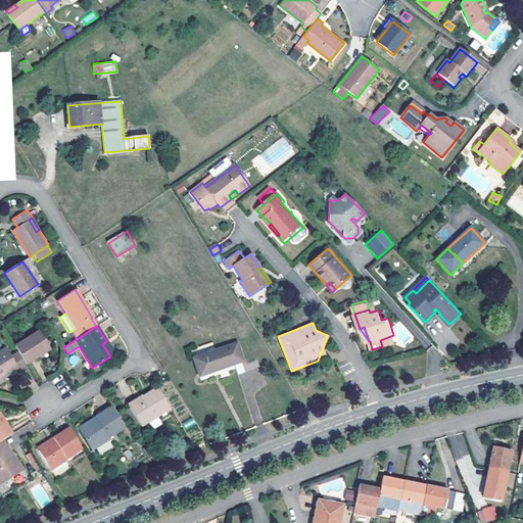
[(38,354),(49,348),(39,332),(15,346),(18,351),(28,365),(40,358),(38,354)]
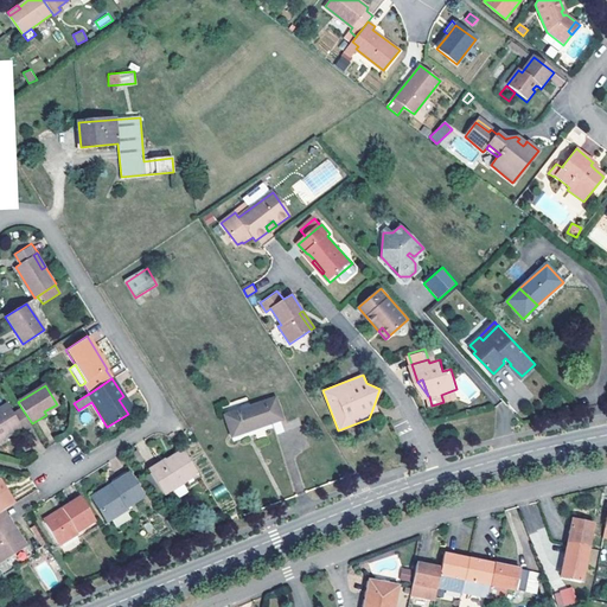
[(441,395),(443,402),(461,397),(458,389),(457,389),(441,395)]
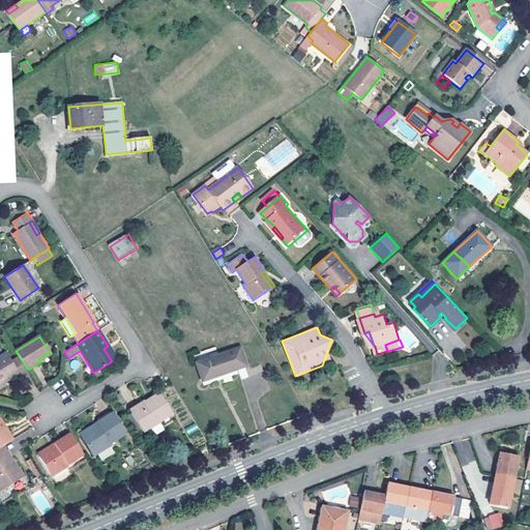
[(104,349),(112,361),(116,358),(108,346),(104,349)]
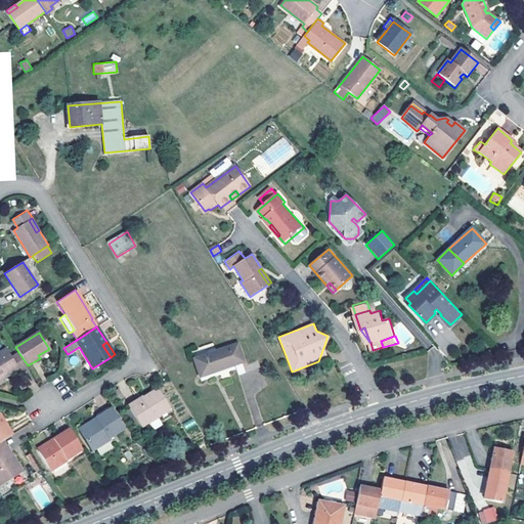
[(245,361),(237,343),(194,359),(201,378),(245,361)]
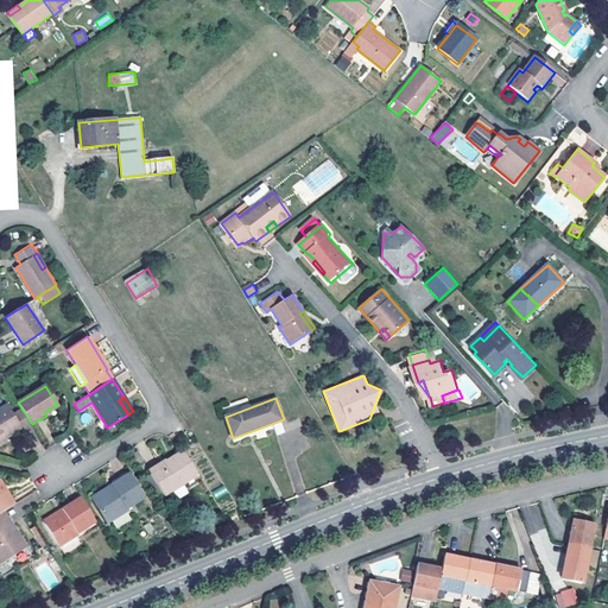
[(375,404),(369,419),(379,415),(375,404)]
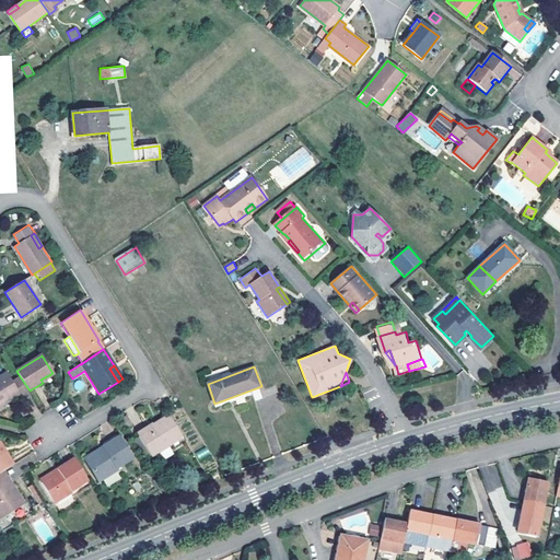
[(0,404),(18,394),(20,396),(21,399),(31,394),(30,391),(20,376),(11,382),(6,373),(0,376),(0,404)]
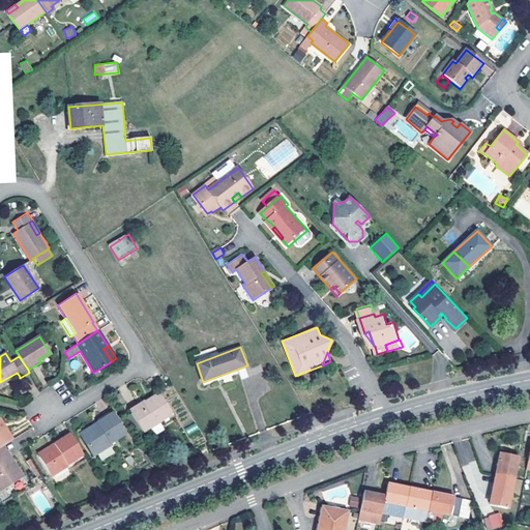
[(38,359),(40,362),(51,356),(50,353),(38,359)]
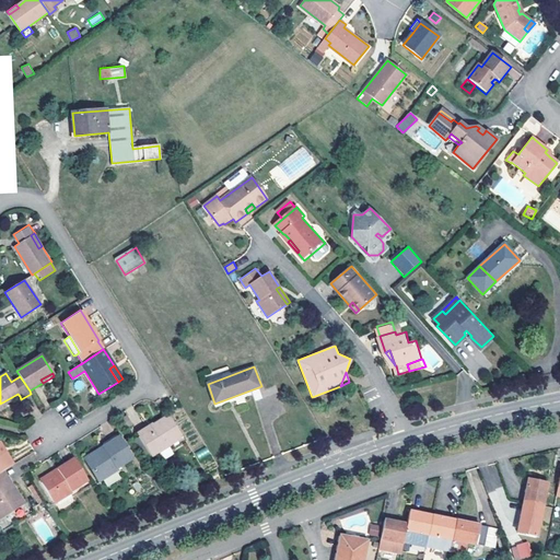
[(18,394),(0,404),(0,407),(0,408),(20,396),(18,394)]
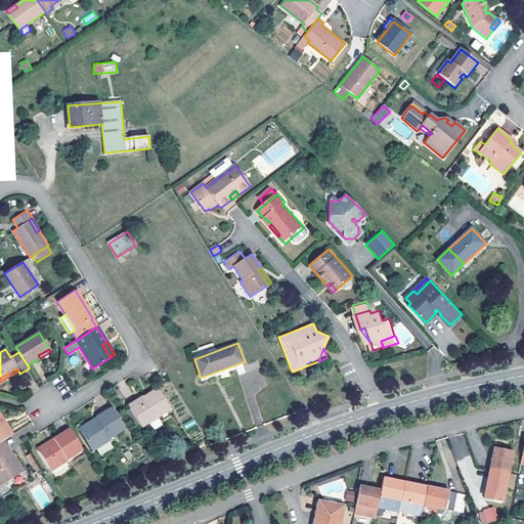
[(122,412),(133,430),(141,426),(141,427),(149,422),(153,426),(155,427),(159,424),(160,421),(157,417),(171,407),(158,387),(137,399),(138,402),(130,407),(122,412)]
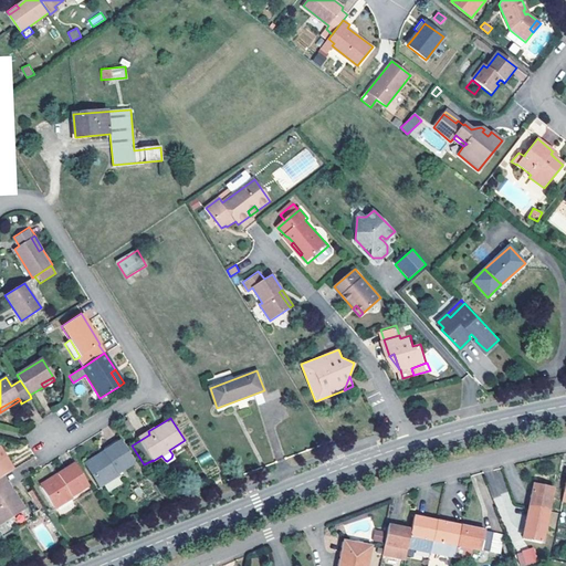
[(104,453),(85,465),(98,486),(118,474),(117,472),(132,463),(118,441),(103,451),(104,453)]
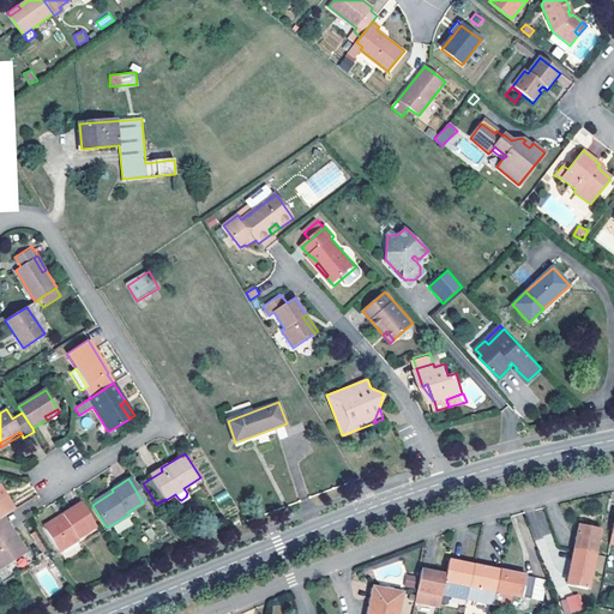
[(0,483),(0,518),(5,516),(13,511),(6,499),(11,497),(2,483),(0,483)]
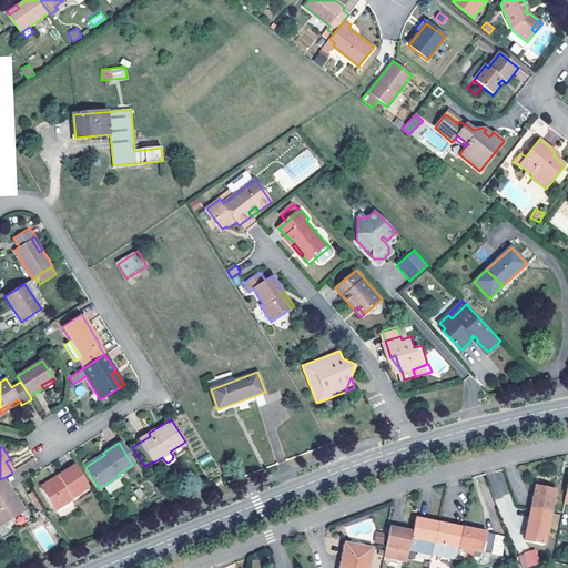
[(104,455),(103,453),(84,465),(85,467),(104,455)]
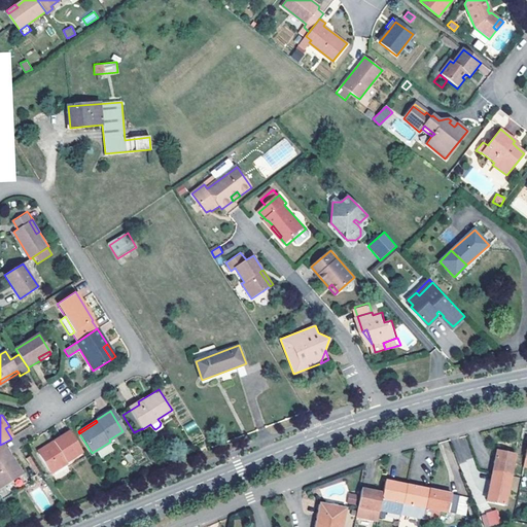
[(187,432),(198,427),(194,421),(184,426),(187,432)]
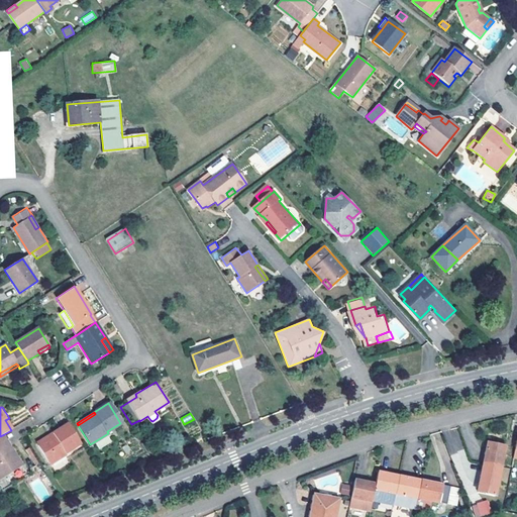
[(15,427),(9,418),(5,420),(11,430),(15,427)]
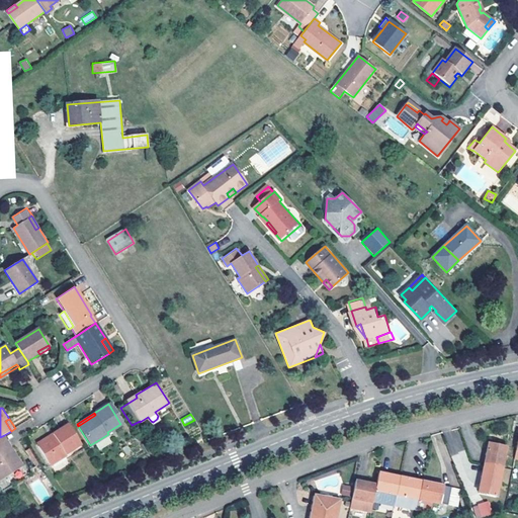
[(55,437),(38,446),(51,465),(67,455),(66,453),(81,444),(69,424),(53,434),(55,437)]
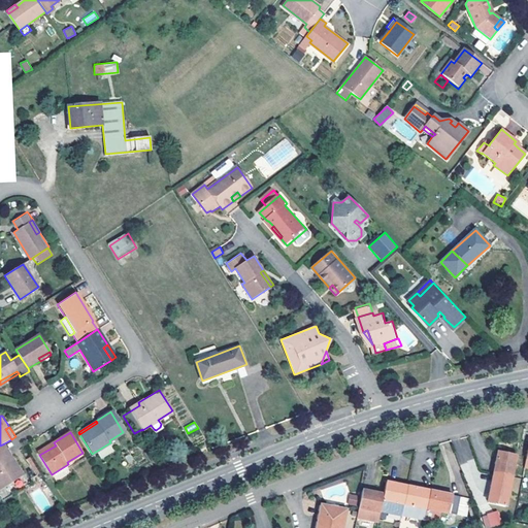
[(56,446),(54,442),(37,453),(39,455),(56,446)]
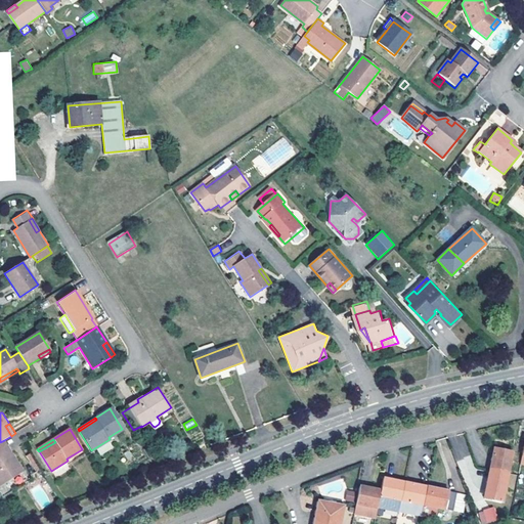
[(4,440),(0,442),(8,455),(11,453),(4,440)]
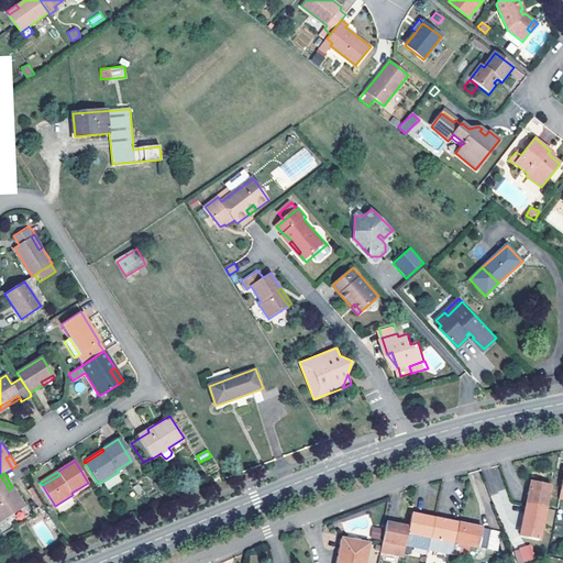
[(0,514),(3,519),(24,506),(12,487),(9,489),(0,475),(0,514)]
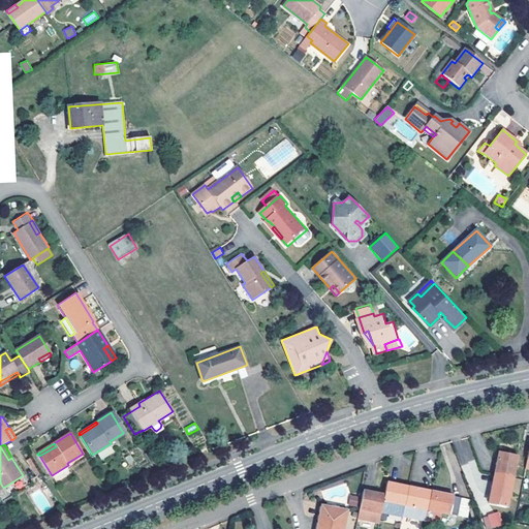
[(499,453),(494,475),(511,478),(517,456),(499,453)]
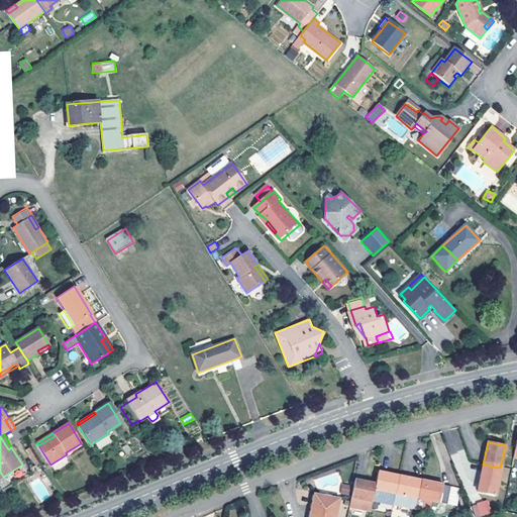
[(42,476),(45,474),(36,459),(33,461),(42,476)]
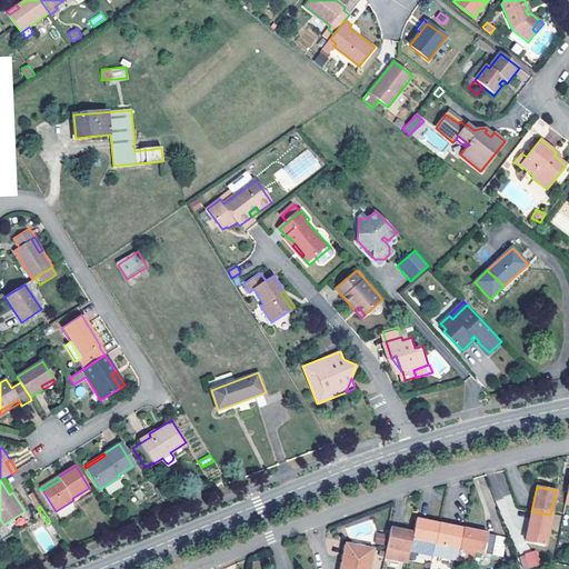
[(531,511),(526,540),(545,543),(550,515),(531,511)]
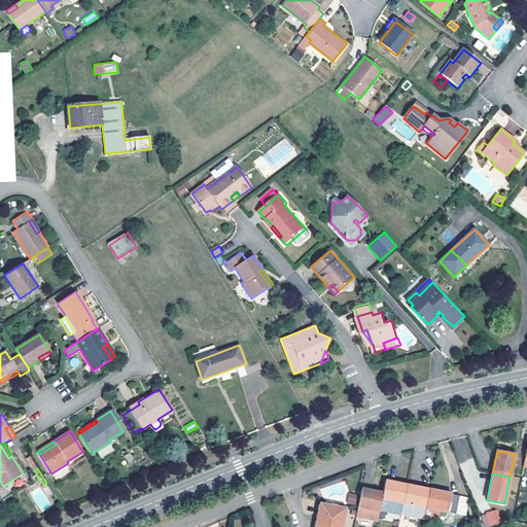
[(383,493),(379,511),(400,516),(407,485),(385,481),(383,493)]
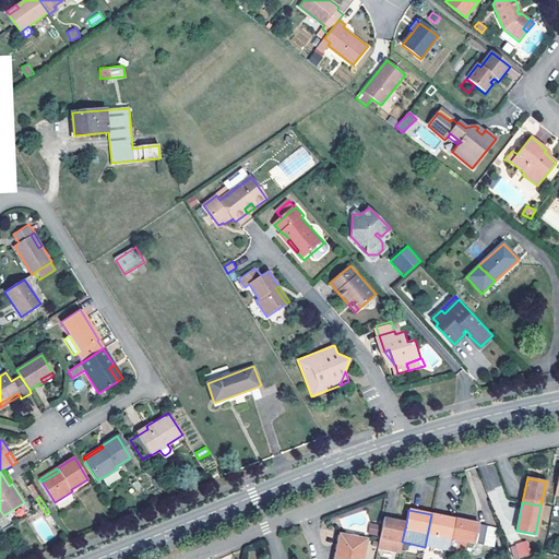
[(431,514),(425,547),(449,551),(451,539),(455,520),(431,514)]
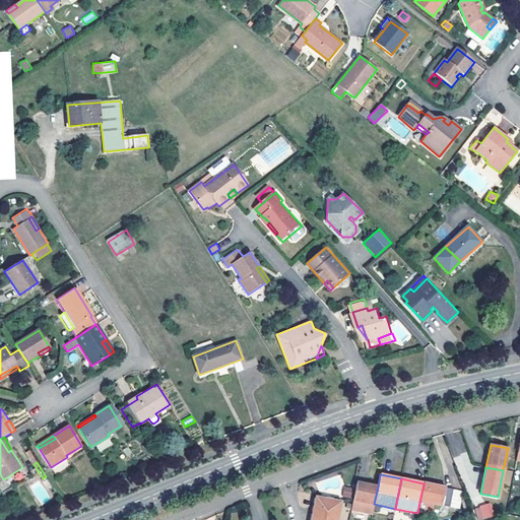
[(356,482),(350,511),(372,515),(374,506),(374,504),(378,486),(356,482)]
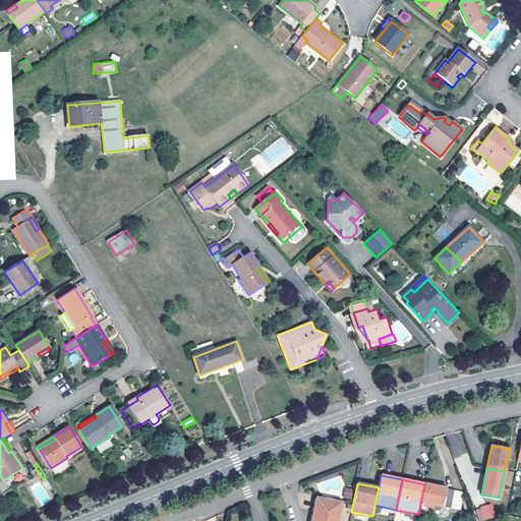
[(424,484),(420,503),(450,509),(453,490),(424,484)]
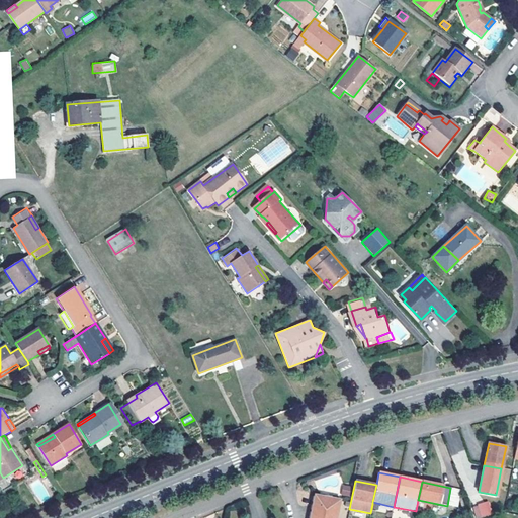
[(351,488),(343,487),(342,495),(349,497),(351,488)]
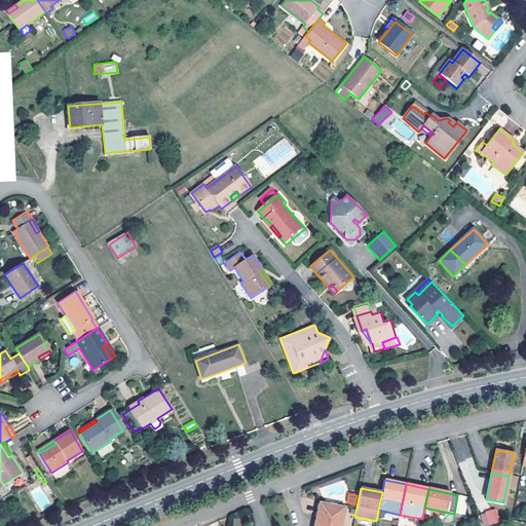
[(320,503),(314,525),(340,525),(344,509),(320,503)]
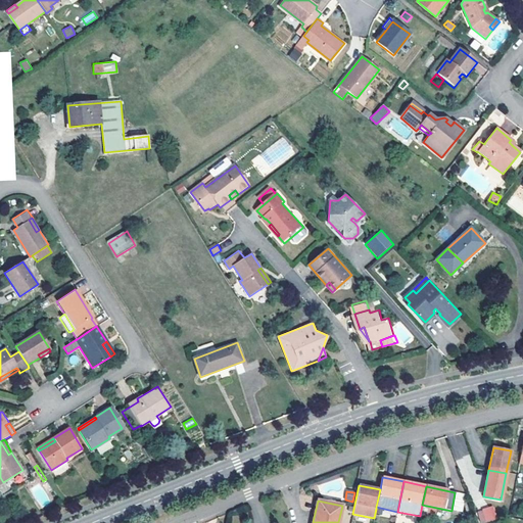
[(485,522),(494,520),(491,508),(481,511),(485,522)]
